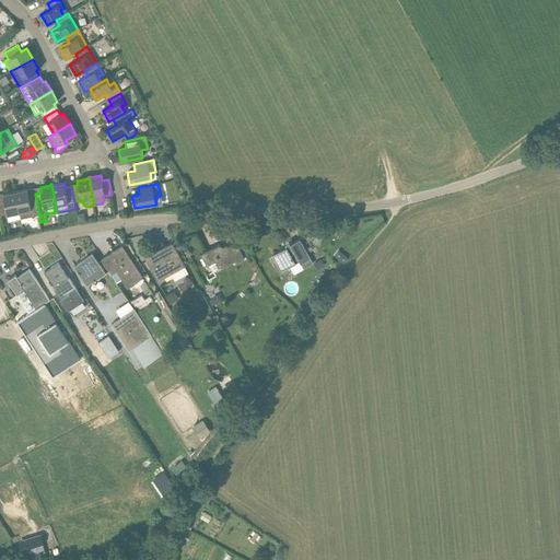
[(15,191),(21,219),(39,216),(35,194),(28,195),(27,189),(16,191),(15,190),(15,191)]
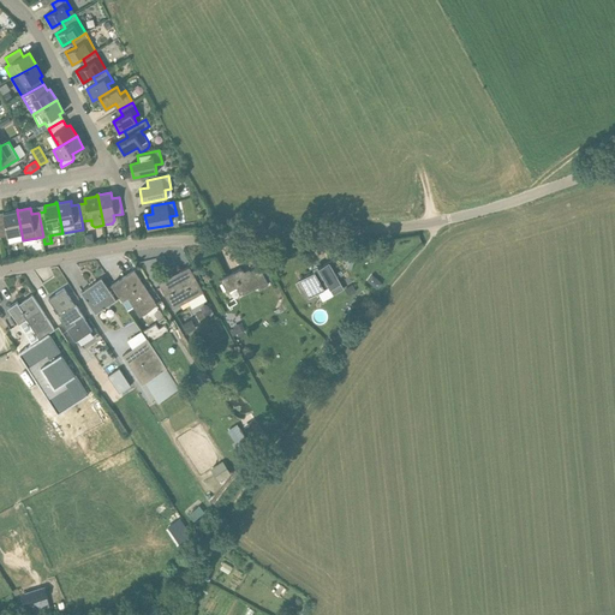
[(0,214),(0,233),(1,237),(7,236),(10,243),(23,240),(17,210),(16,210),(16,212),(0,214)]
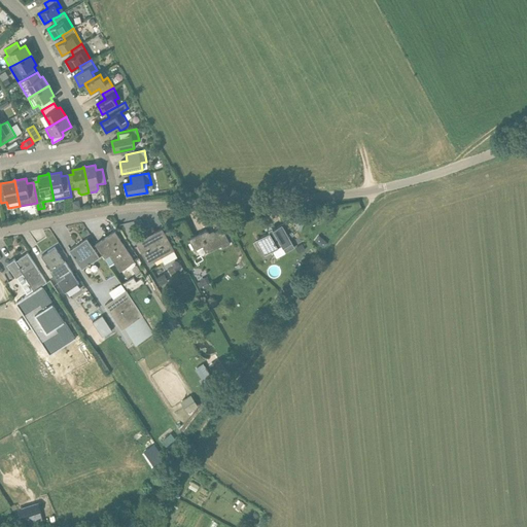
[(292,220),(302,224),(305,217),(295,214),(292,220)]
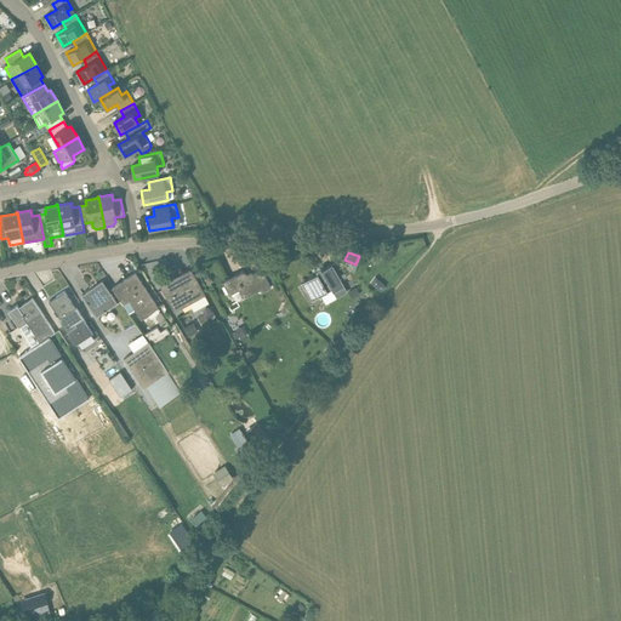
[(318,274),(302,284),(312,302),(328,294),(325,291),(330,289),(334,294),(336,292),(339,297),(347,291),(332,266),(322,272),(323,273),(319,275),(318,274)]
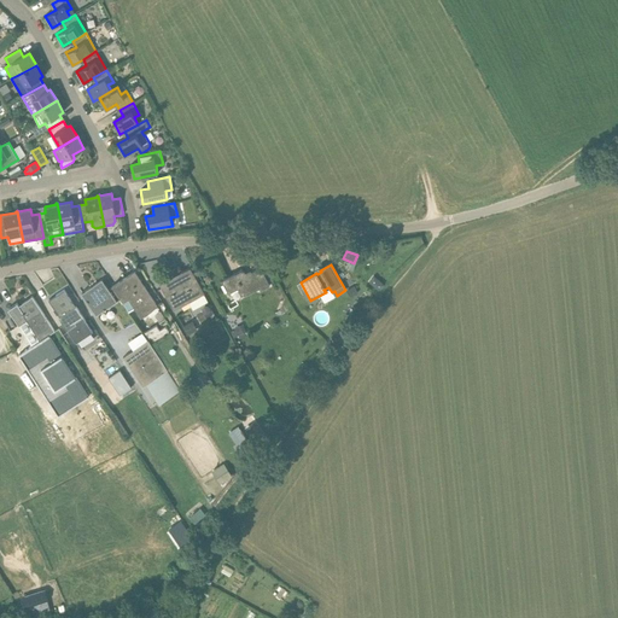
[(190,268),(181,273),(182,275),(163,286),(169,299),(173,297),(179,308),(204,295),(190,268)]
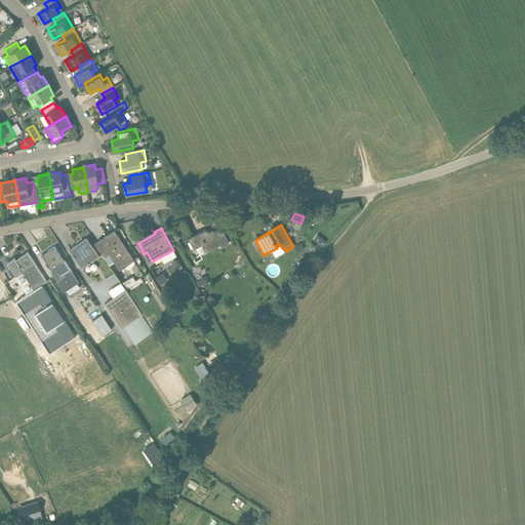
[(205,230),(188,239),(194,248),(203,243),(207,252),(219,246),(220,248),(229,244),(221,228),(209,234),(208,232),(208,231),(207,231),(206,230),(205,230)]
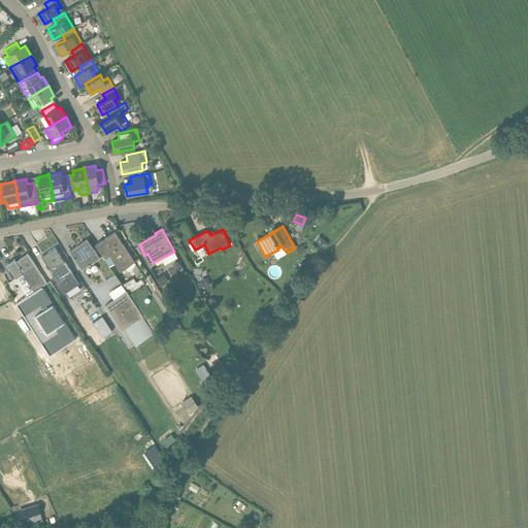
[(116,233),(108,237),(127,266),(134,262),(116,233)]
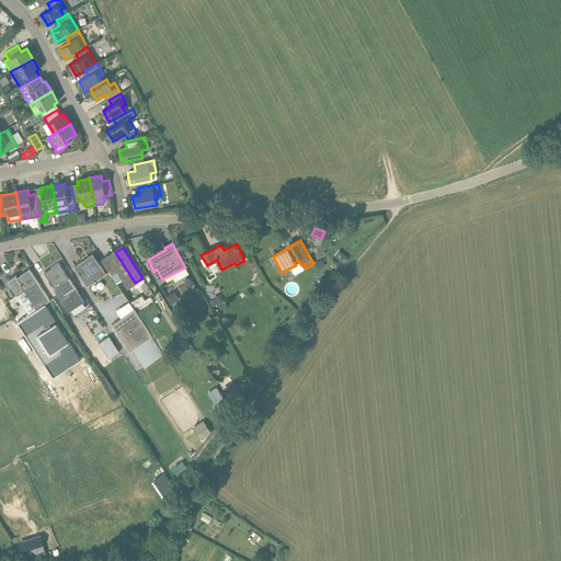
[(343,265),(350,259),(338,249),(331,256),(343,265)]
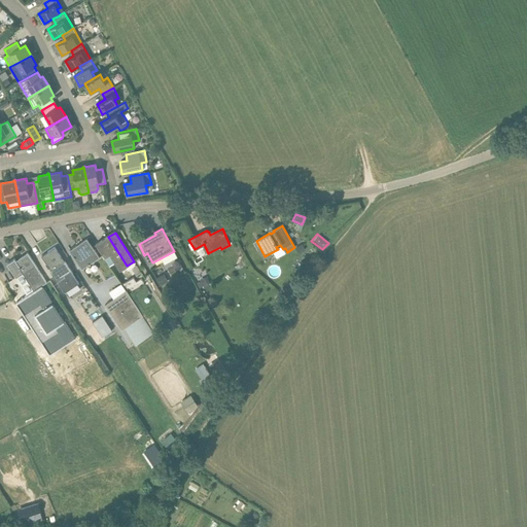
[(108,236),(96,244),(109,266),(114,262),(119,271),(127,266),(108,237),(108,236)]
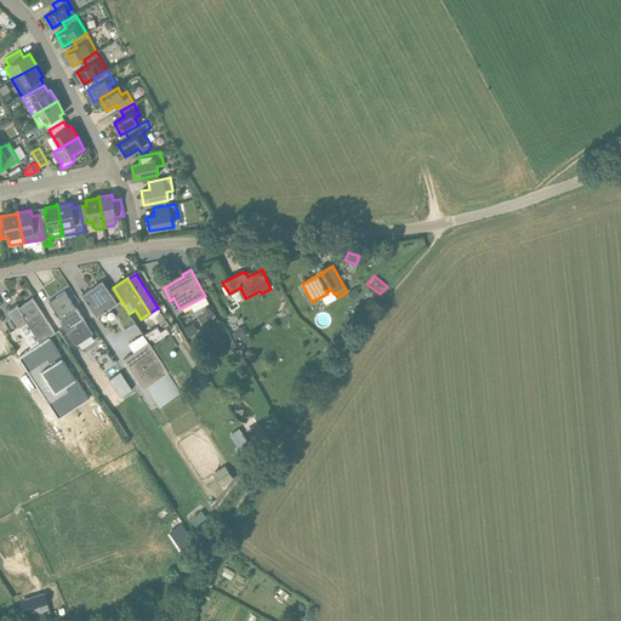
[(83,295),(97,317),(118,305),(102,281),(83,295)]
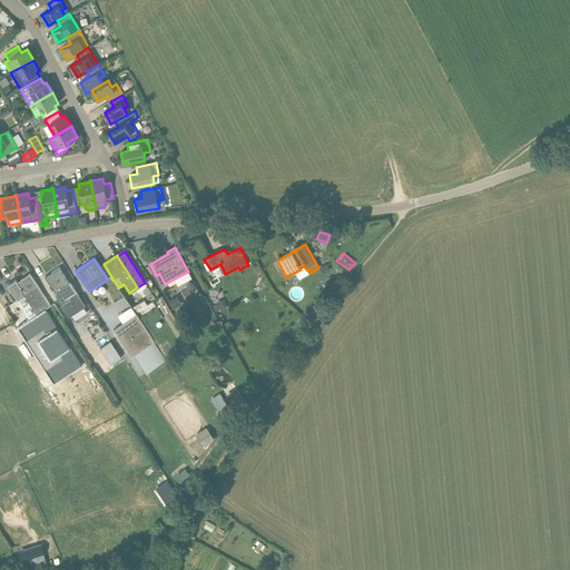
[(327,264),(320,268),(323,275),(330,271),(327,264)]
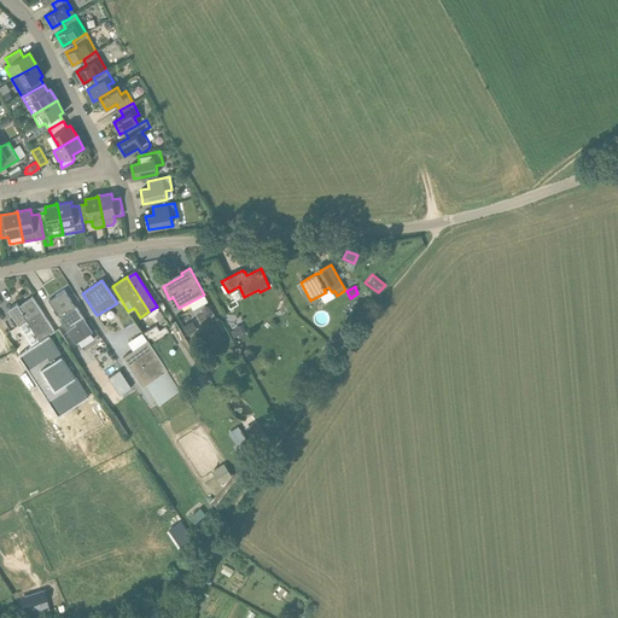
[(66,332),(74,344),(92,332),(87,324),(76,308),(75,308),(64,290),(48,301),(59,316),(57,318),(66,332)]
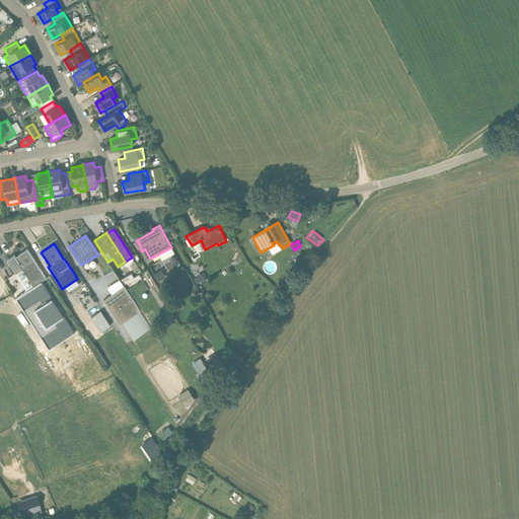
[(20,281),(26,278),(32,287),(41,282),(46,279),(27,249),(26,249),(18,255),(19,256),(16,257),(14,254),(7,260),(20,281)]
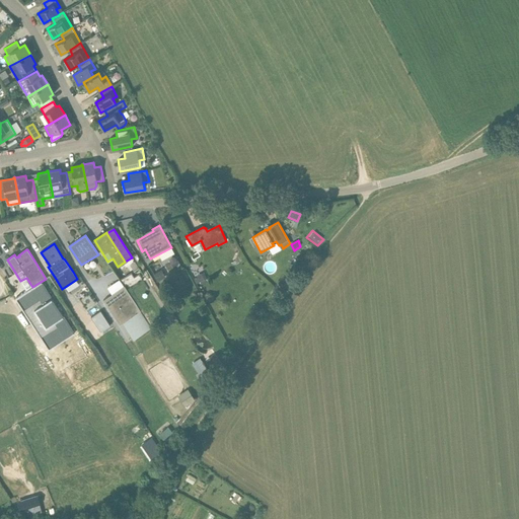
[(131,267),(134,273),(139,269),(136,264),(131,267)]
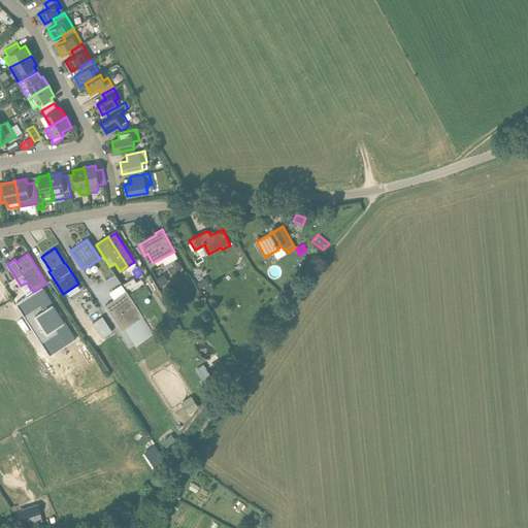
[(204,289),(212,285),(208,276),(200,282),(204,289)]
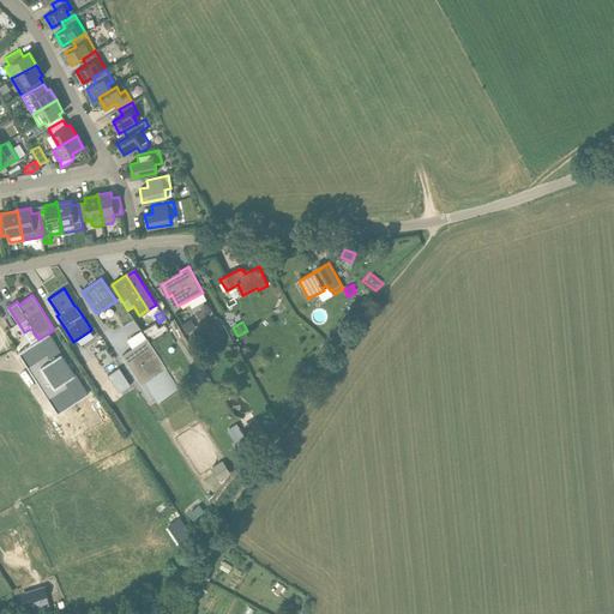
[(155,323),(142,332),(146,339),(150,344),(170,331),(166,325),(158,329),(155,323)]
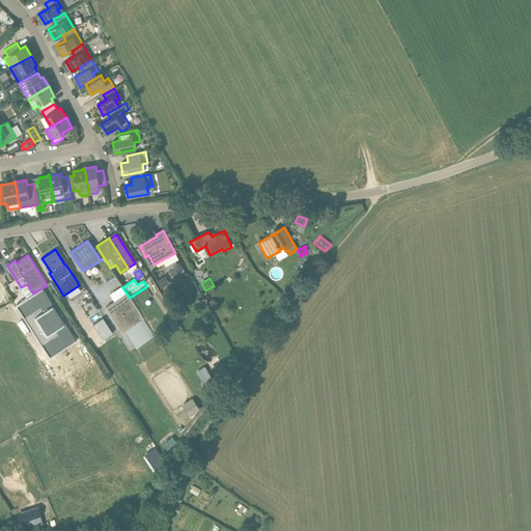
[(77,340),(43,289),(17,305),(50,358),(77,340)]
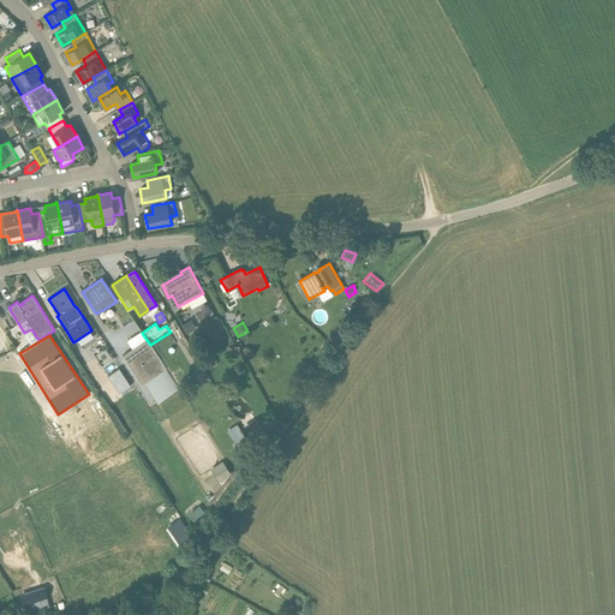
[(179,389),(150,345),(147,340),(123,356),(142,386),(145,383),(159,404),(179,389)]
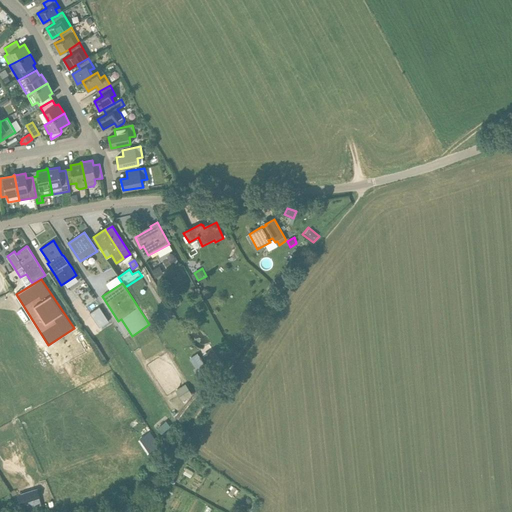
[(210,350),(203,355),(211,365),(217,361),(210,350)]
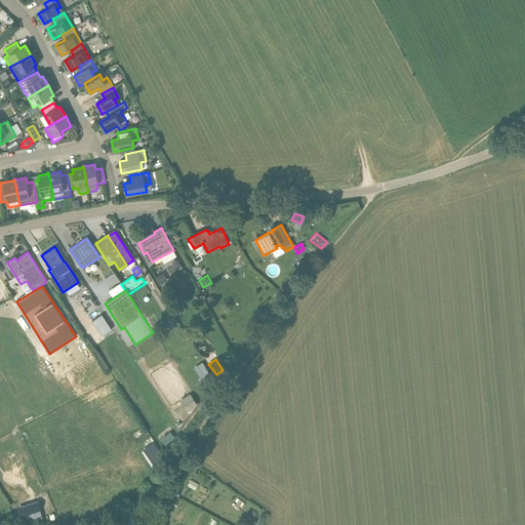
[(216,382),(212,376),(203,362),(194,368),(199,377),(206,390),(216,382)]
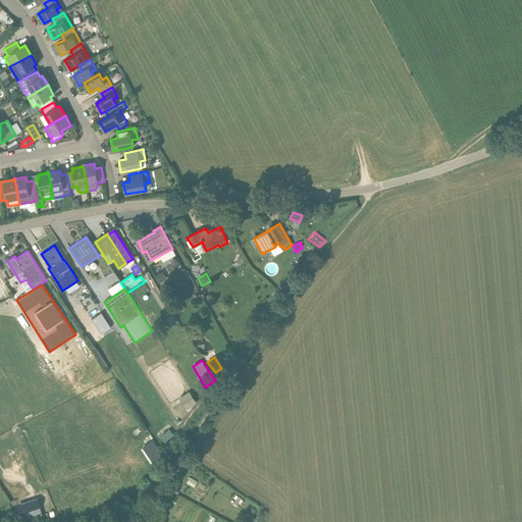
[(191,390),(180,396),(186,408),(197,403),(191,390)]
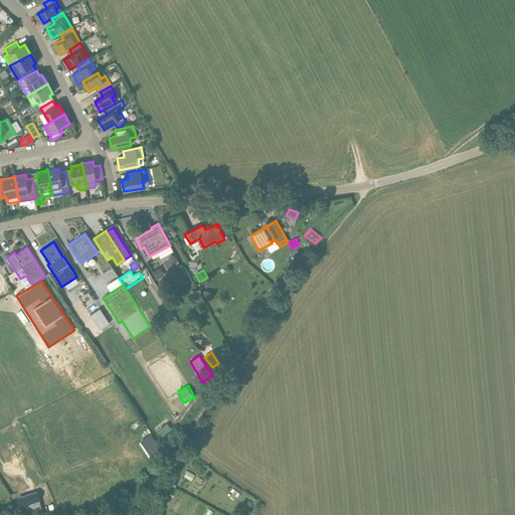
[(171,430),(167,423),(158,432),(162,437),(171,430)]
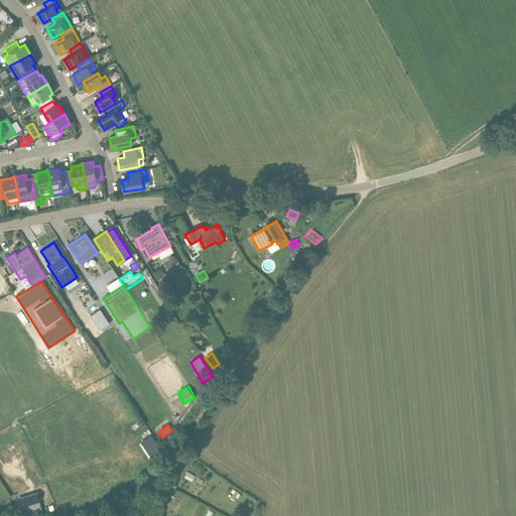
[(143,440),(150,455),(161,448),(153,434),(143,440)]
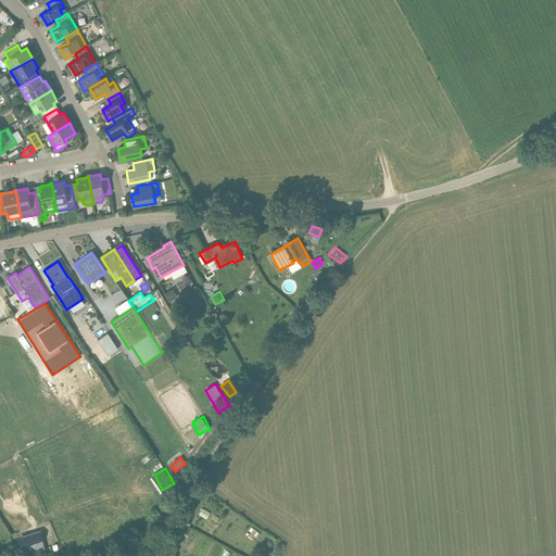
[(41,533),(20,540),(23,547),(25,554),(46,547),(41,533)]
